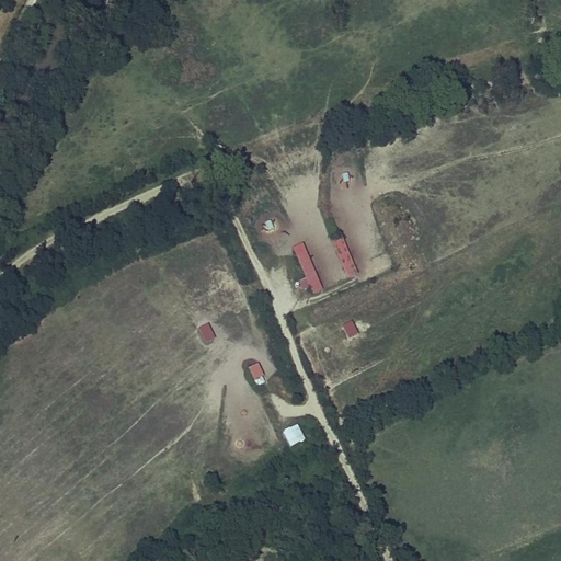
[(347,279),(358,275),(343,236),(332,240),(347,279)]
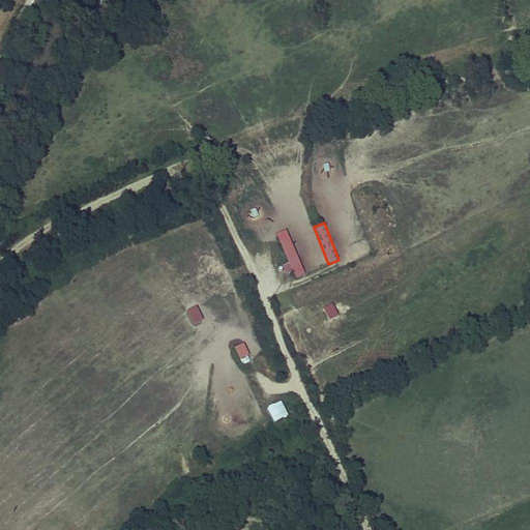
[(276,233),(289,263),(286,265),(292,281),(305,274),(287,229),(276,233)]
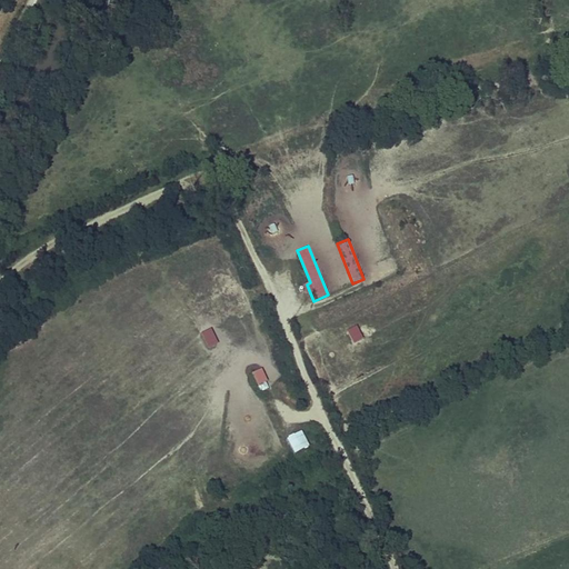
[(211,329),(200,333),(208,350),(219,345),(211,329)]
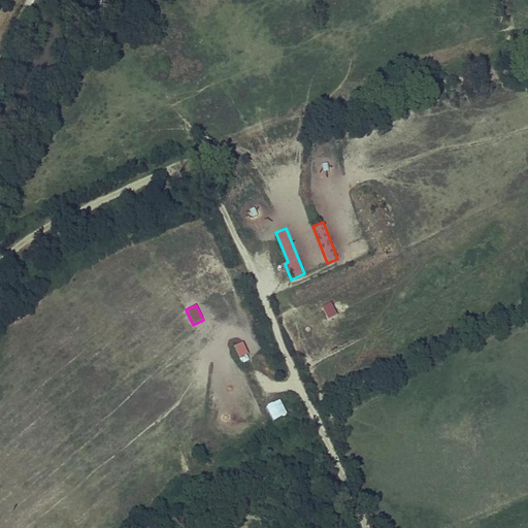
[(241,364),(251,360),(243,341),(234,345),(241,364)]
